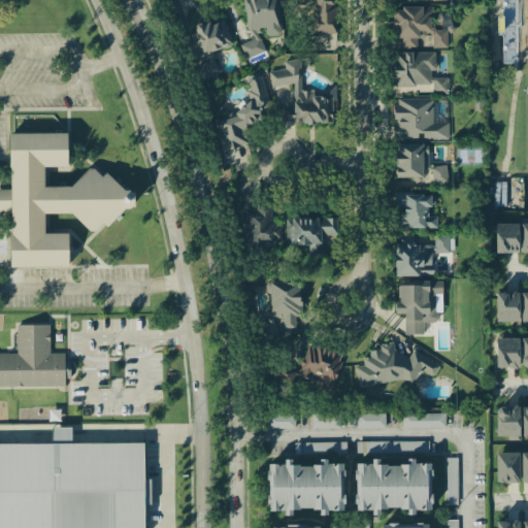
[(281,35),(277,0),(243,0),(245,22),(253,39),(239,44),(245,59),(265,51),(257,33),(257,29),(263,28),(266,36),(281,35)]
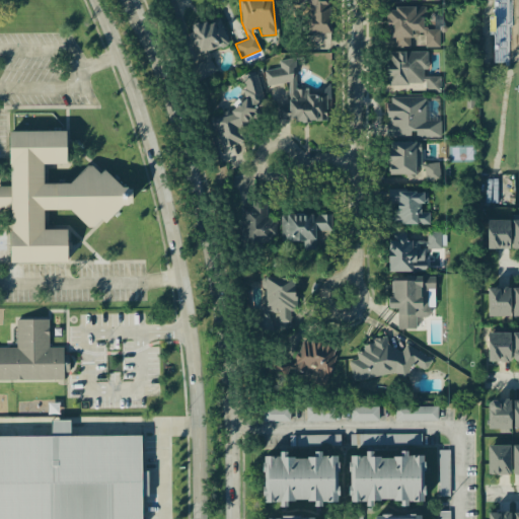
[(329,32),(328,0),(289,0),(289,1),(308,1),(308,12),(303,12),(304,32),(329,32)]
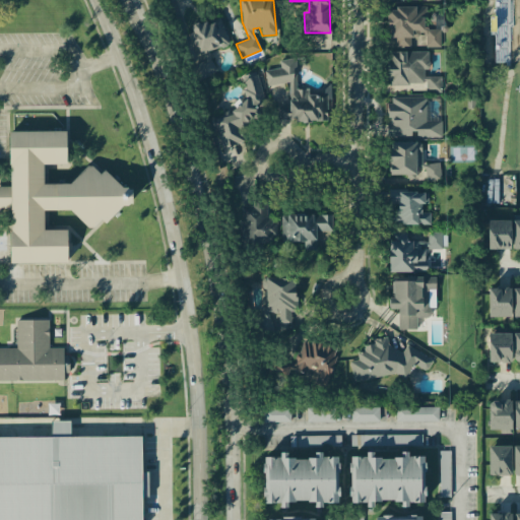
[(494,0),(495,63),(510,63),(510,1),(508,1),(508,0),(494,0)]
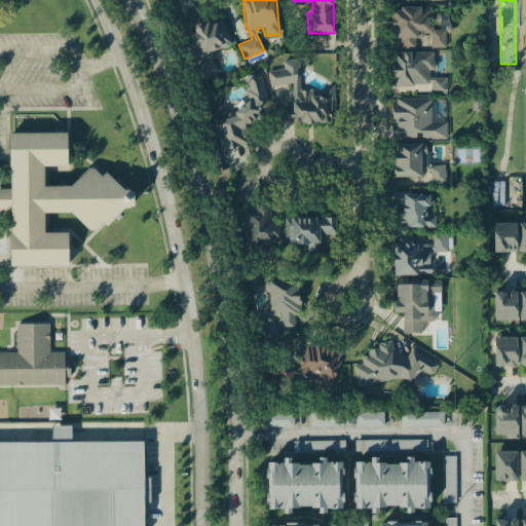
[(414,48),(415,36),(429,36),(429,8),(392,7),(392,38),(400,38),(400,47),(414,48)]
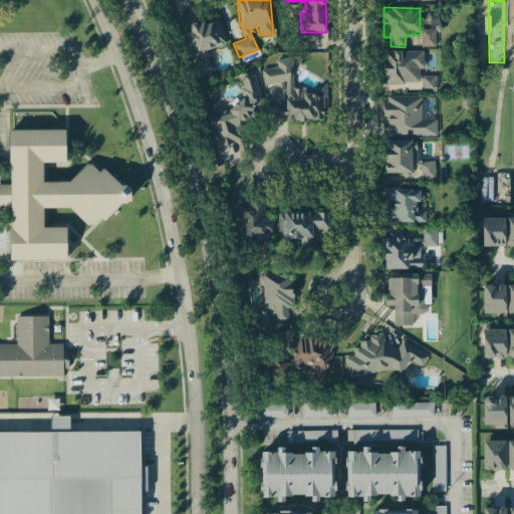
[(225,44),(218,18),(189,26),(198,61),(190,64),(193,77),(213,72),(207,50),(225,44)]
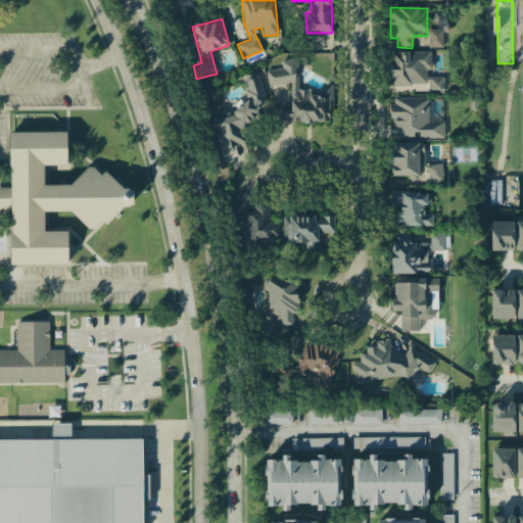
[(442,47),(442,29),(428,29),(428,47),(442,47)]
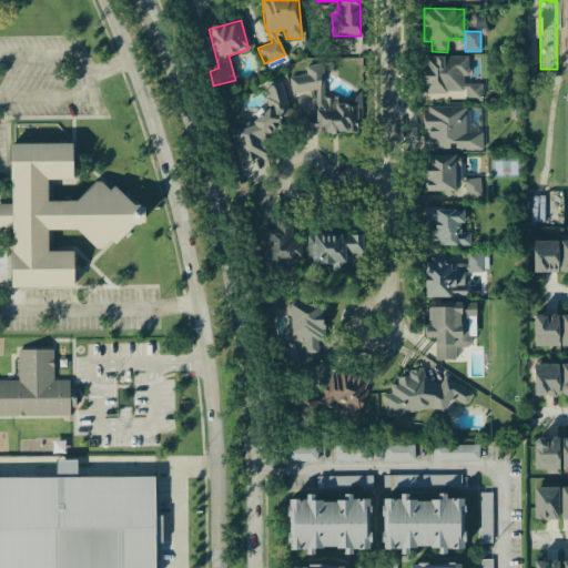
[(466,56),(423,57),(424,92),(465,92),(465,101),(482,101),(482,83),(466,83),(466,56)]
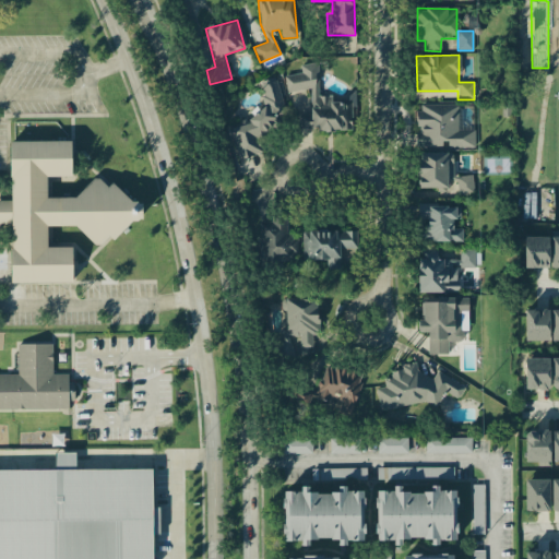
[(298,132),(353,128),(351,99),(332,102),(331,95),(319,96),(317,62),(300,63),(300,73),(284,74),(286,91),(309,88),(311,114),(297,114),(298,132)]
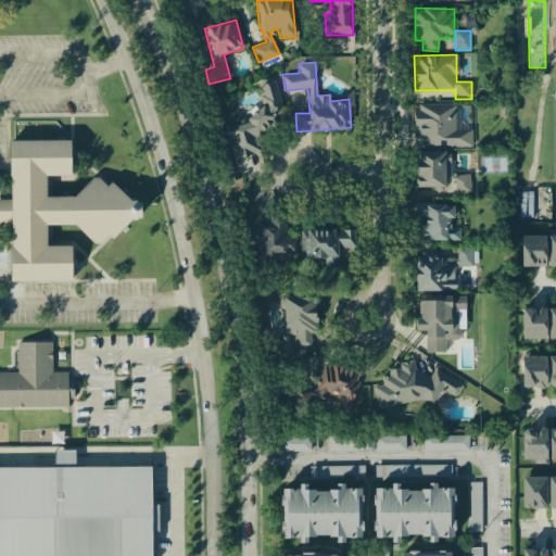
[(236,159),(260,153),(255,133),(288,126),(278,77),(256,83),(263,113),(247,116),(248,123),(229,127),(236,159)]
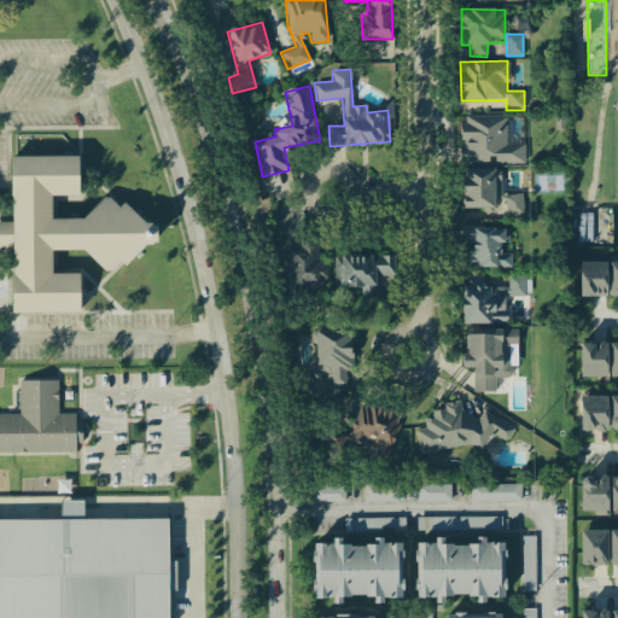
[(524,162),(524,143),(506,143),(506,115),(461,115),(461,163),(524,162)]
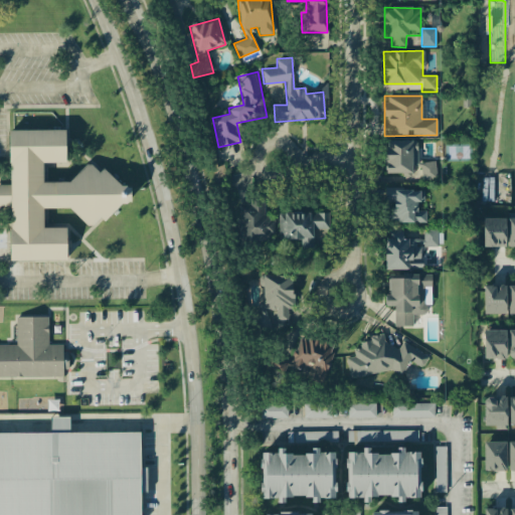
[(10,261),(65,260),(65,247),(70,244),(66,236),(66,227),(43,227),(43,208),(72,207),(82,225),(89,225),(100,218),(101,218),(126,203),(126,185),(117,185),(108,170),(96,170),(93,164),(62,181),(42,182),(42,162),(65,162),(64,130),(9,130),(10,261)]
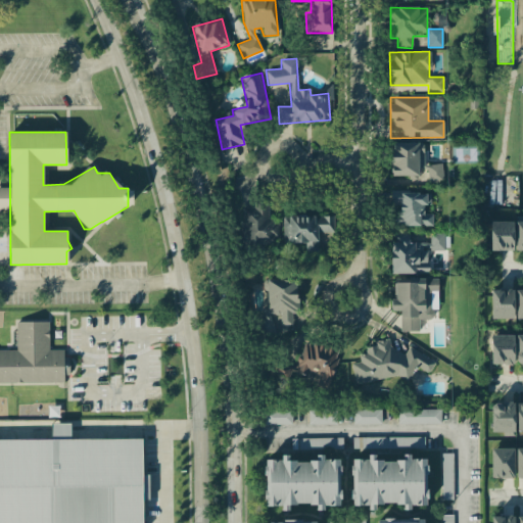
[(423,142),(391,142),(391,176),(410,176),(410,181),(442,181),(442,163),(424,163),(423,142)]
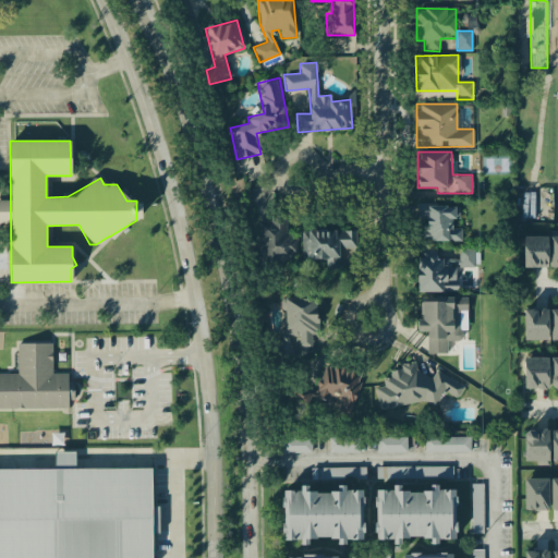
[(0,210),(0,222),(9,223),(9,199),(0,199),(0,210)]
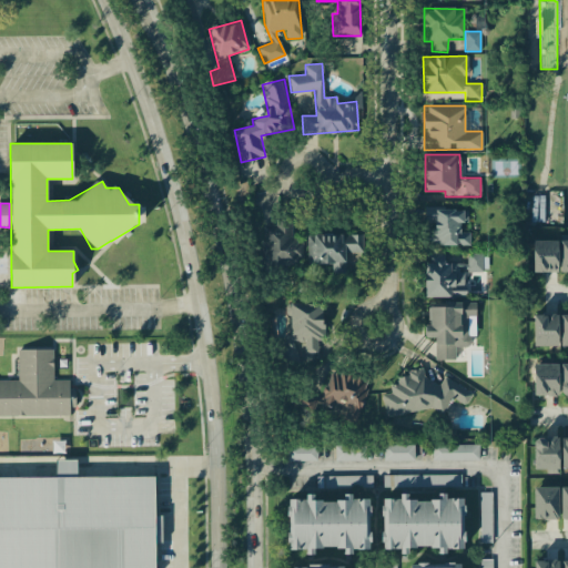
[(469,245),(469,232),(459,232),(460,222),(467,222),(467,209),(425,208),(424,222),(429,223),(429,244),(469,245)]
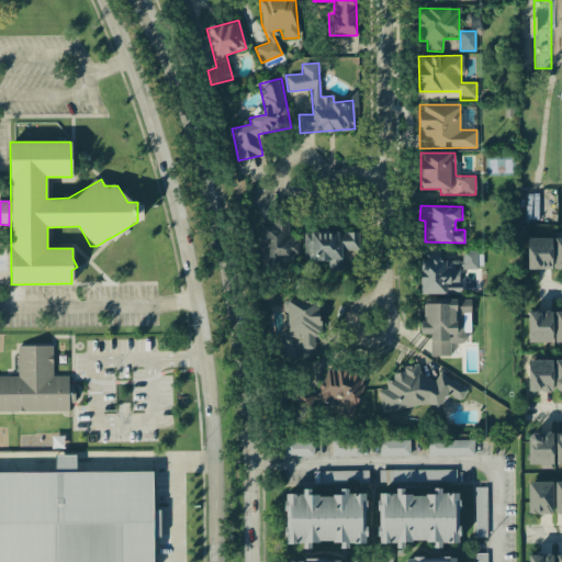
[(259,222),(261,270),(282,269),(282,260),(300,259),(299,237),(291,238),(290,221),(259,222)]
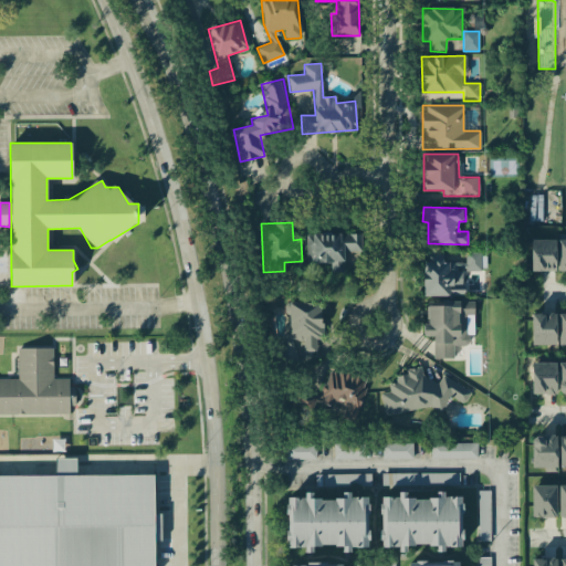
[(305,234),(306,264),(329,263),(329,272),(344,272),(343,252),(362,251),(362,232),(305,234)]
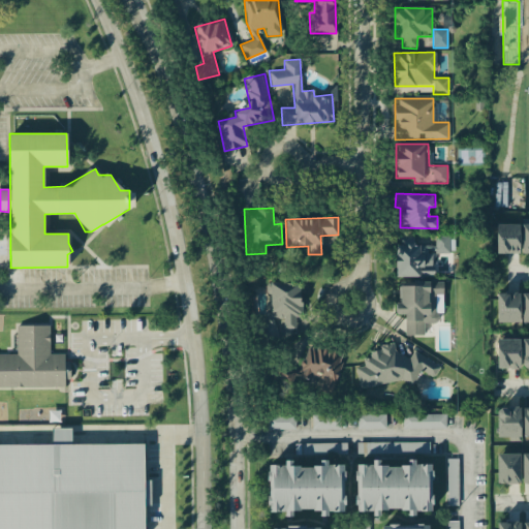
[(496,253),(520,253),(519,223),(496,224),(496,253)]
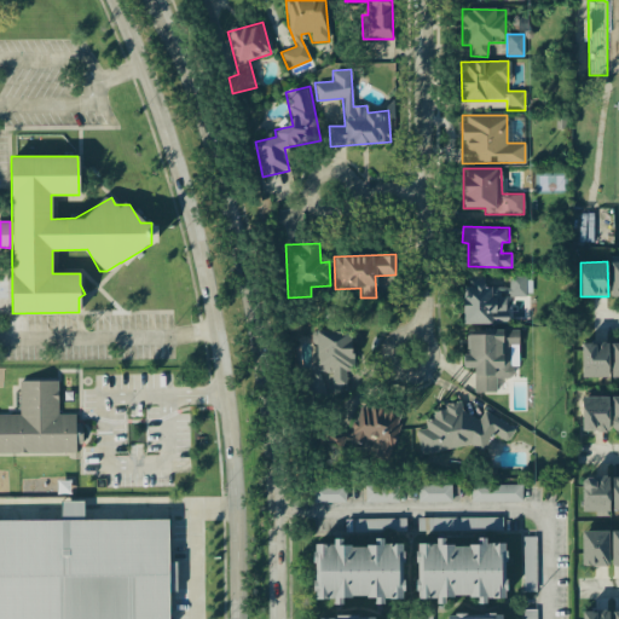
[(608,296),(618,296),(618,261),(609,262),(608,296)]
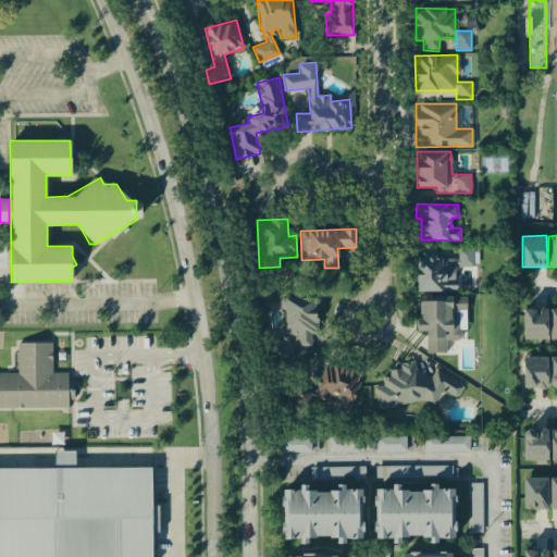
[(417,292),(456,291),(455,267),(473,267),(473,248),(458,248),(458,258),(435,258),(435,249),(417,249),(417,292)]
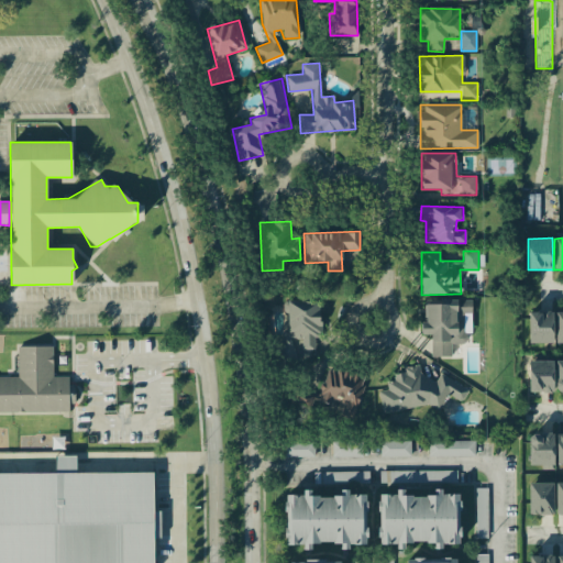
[(470,300),(424,300),(426,322),(421,322),(421,334),(430,334),(430,356),(451,356),(451,343),(470,343),(470,300)]
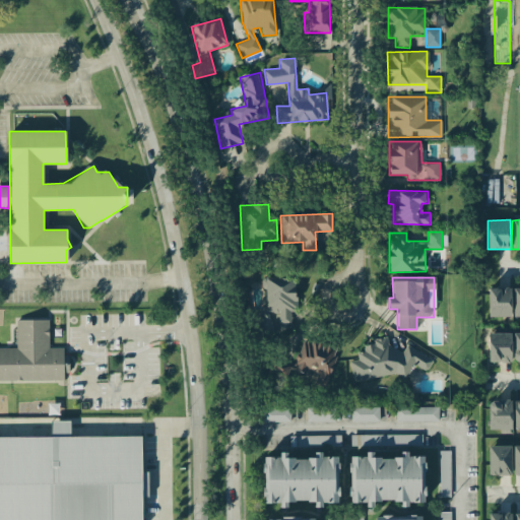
[(296,278),(265,278),(266,308),(262,308),(262,318),(258,318),(259,333),(272,333),(272,313),(278,313),(278,321),(296,321),(296,278)]
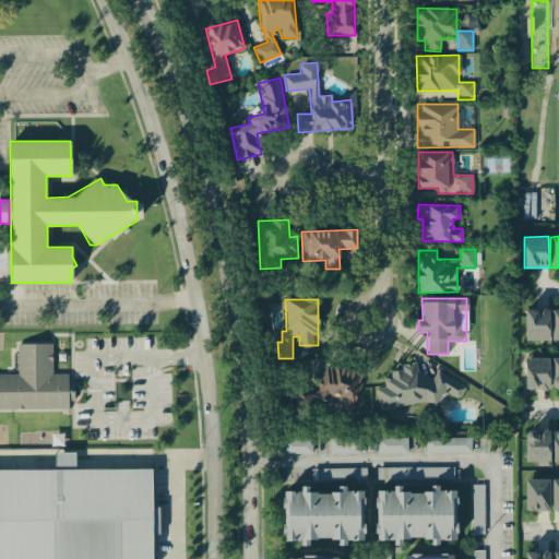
[(525,309),(524,340),(548,341),(549,309),(525,309)]
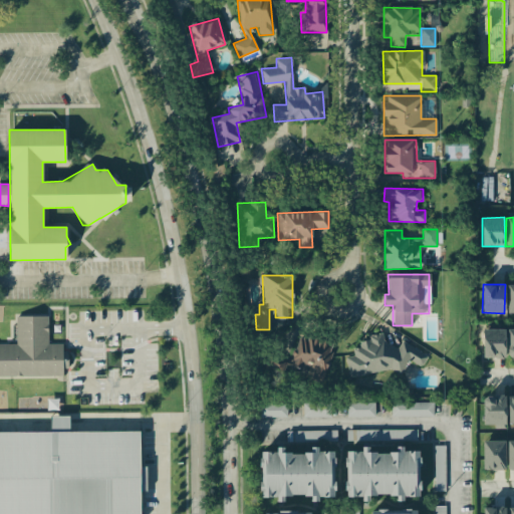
[(0,359),(0,376),(62,375),(62,367),(66,367),(65,343),(48,343),(47,315),(15,316),(16,343),(0,343),(0,359)]
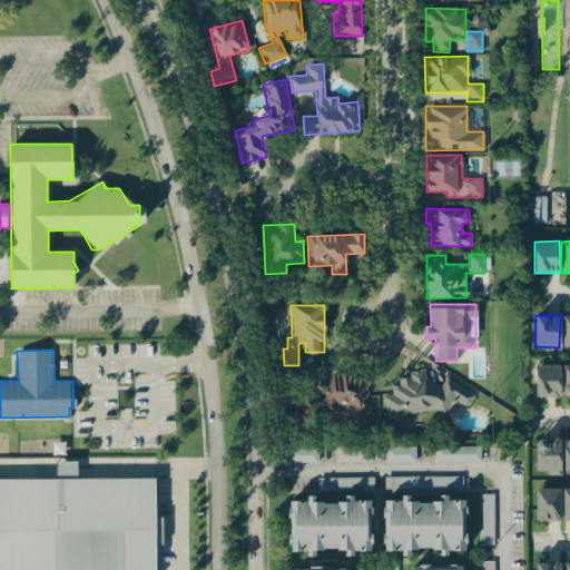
[(536,365),(534,396),(559,397),(560,365),(536,365)]
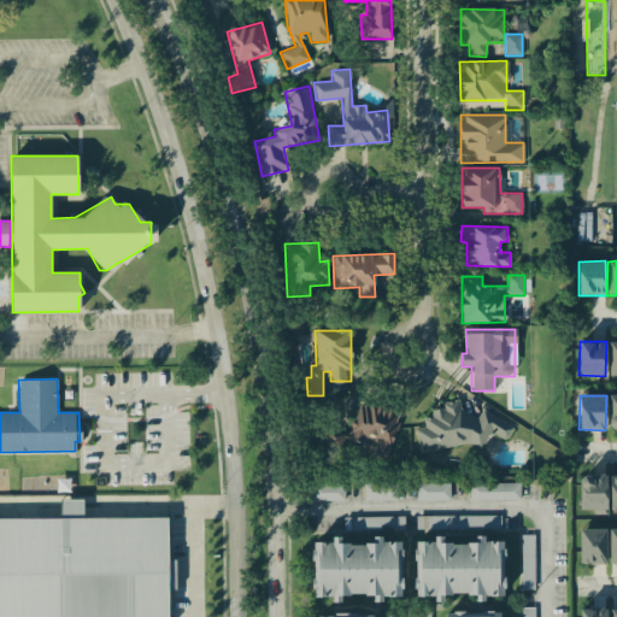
[(419,452),(468,444),(481,451),(491,432),(506,440),(513,427),(481,410),(477,418),(460,409),(459,401),(435,406),(429,417),(423,418),(424,427),(415,428),(419,452)]
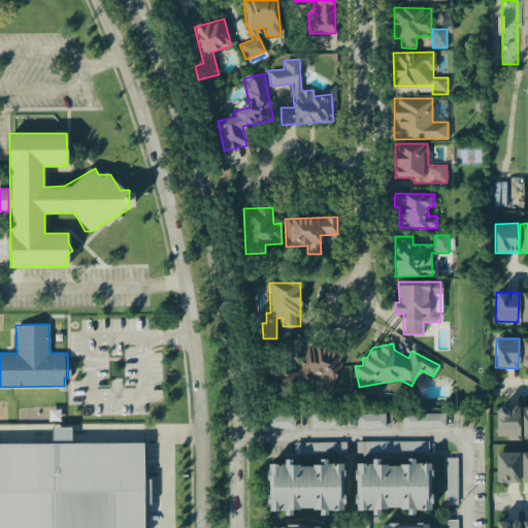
[(340,350),(306,347),(304,362),(300,361),(299,371),(278,369),(277,376),(321,381),(321,388),(336,389),(340,350)]
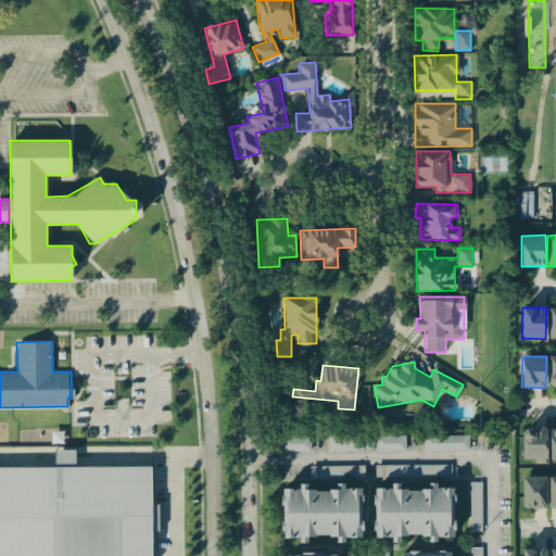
[(522,458),(535,458),(535,464),(547,464),(546,428),(521,428),(522,458)]
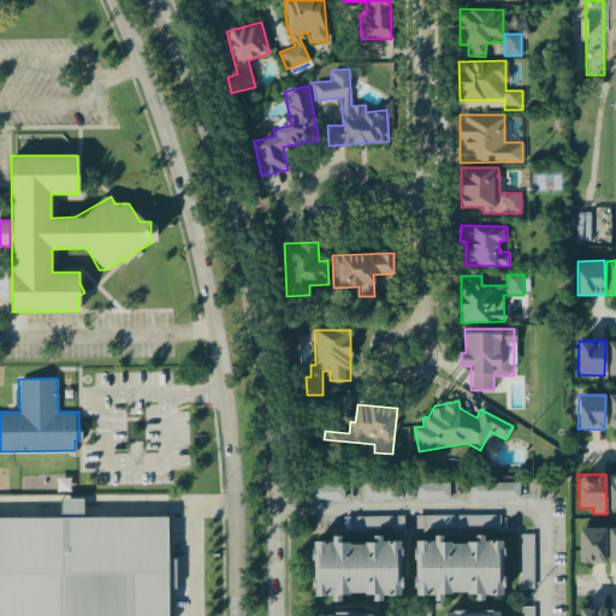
[(468,481),(520,481),(519,498),(468,498),(468,481)]
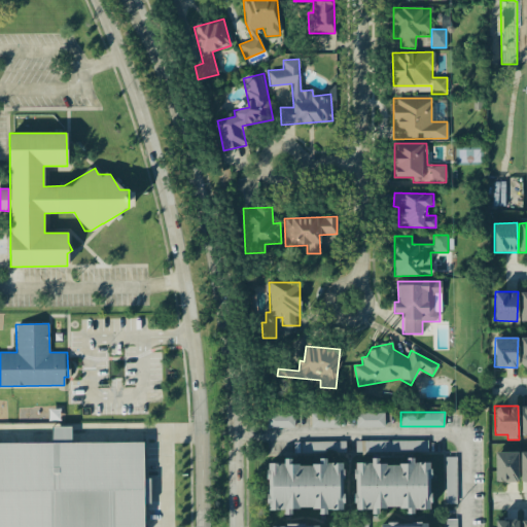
[(265,413),(293,413),(293,427),(265,427),(265,413)]
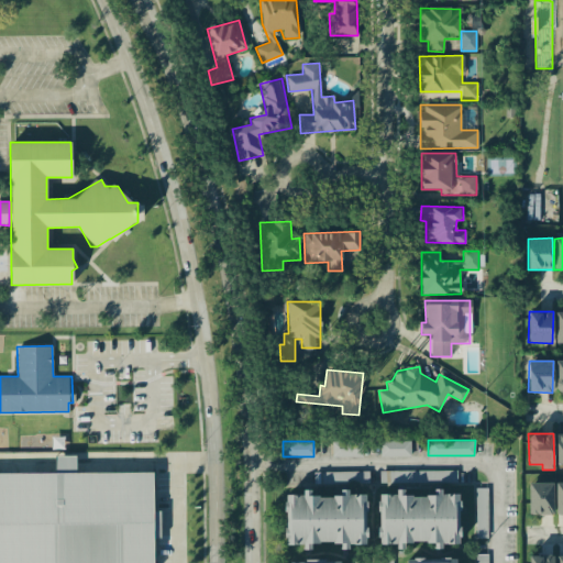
[(331,441),(362,441),(362,456),(331,456),(331,441)]
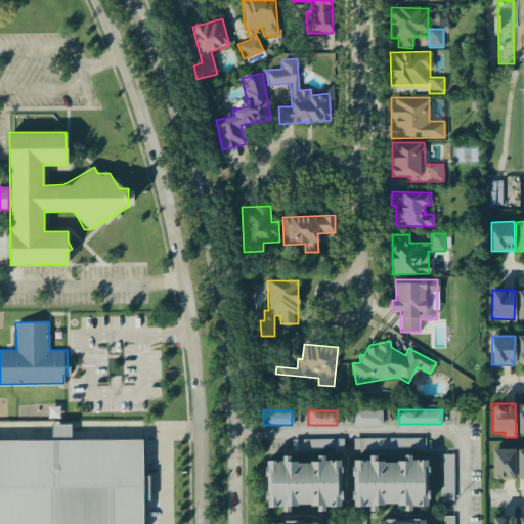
[(353,410),(382,410),(382,424),(353,425),(353,410)]
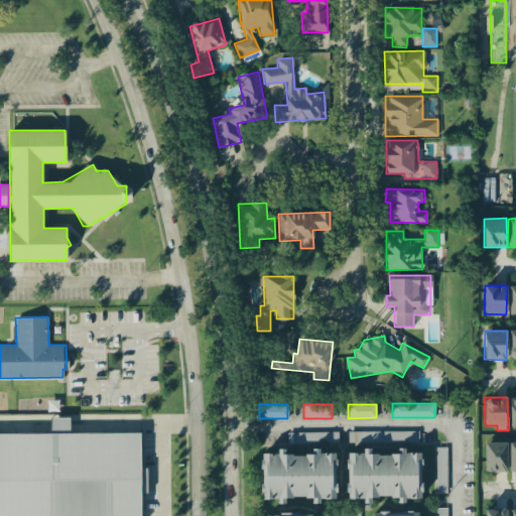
[(0,433),(0,515),(140,515),(140,493),(146,493),(146,468),(140,468),(140,432),(69,433),(69,417),(49,418),(49,433),(0,433)]
